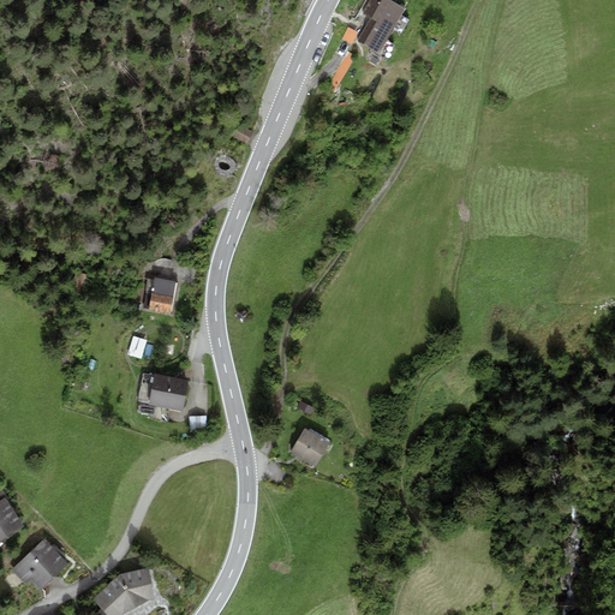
[(370,0),(363,13),(370,18),(393,30),(405,9),(388,0),(370,0)]
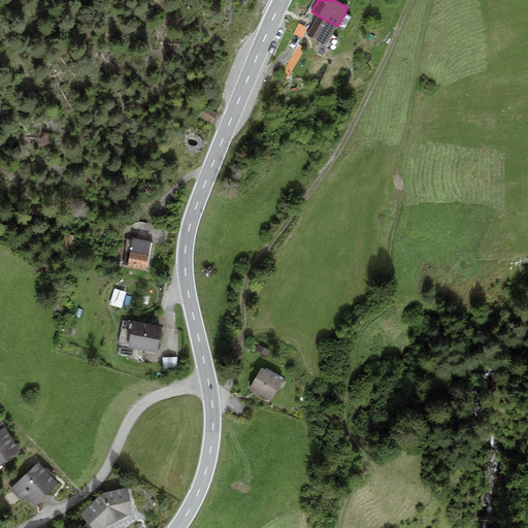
[(326,45),(337,26),(318,15),(306,35),(326,45)]
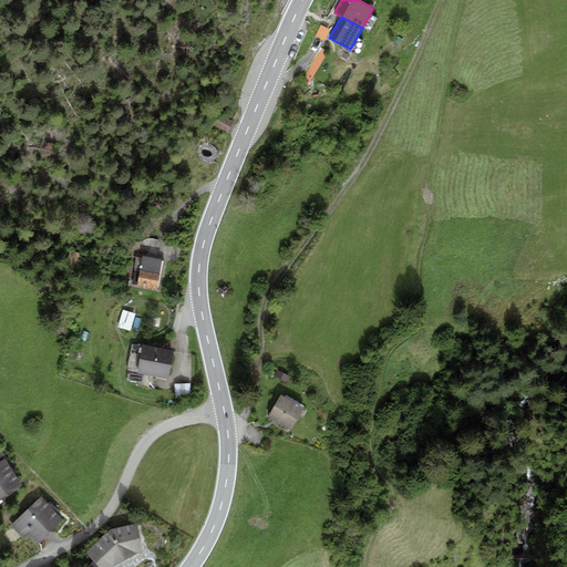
[(320,26),(315,37),(323,41),(329,30),(320,26)]
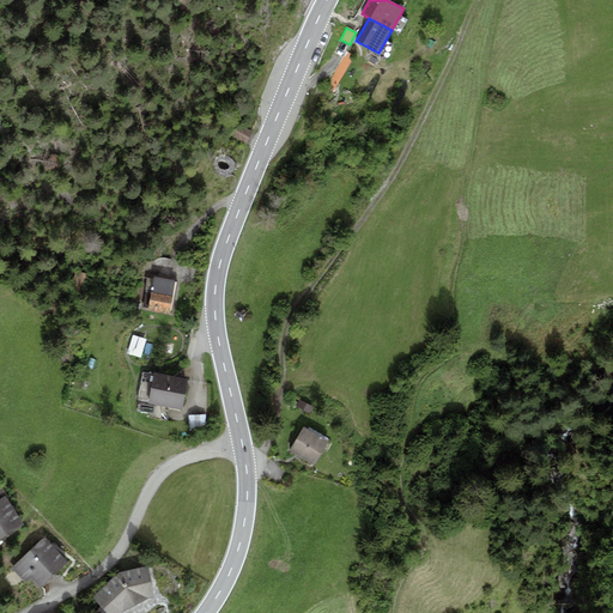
[(347,52),(328,82),(335,89),(352,60),(349,58),(351,54),(347,52)]
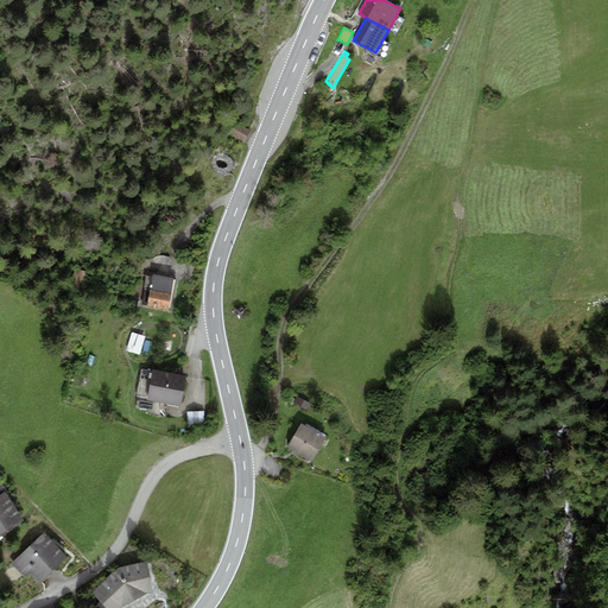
[(350,68),(347,81),(356,84),(361,71),(350,68)]
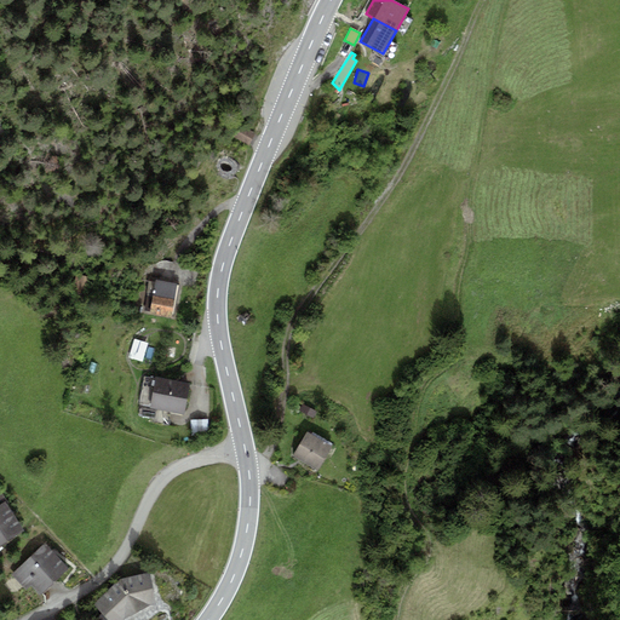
[(237,124),(231,136),(248,145),(256,133),(237,124)]
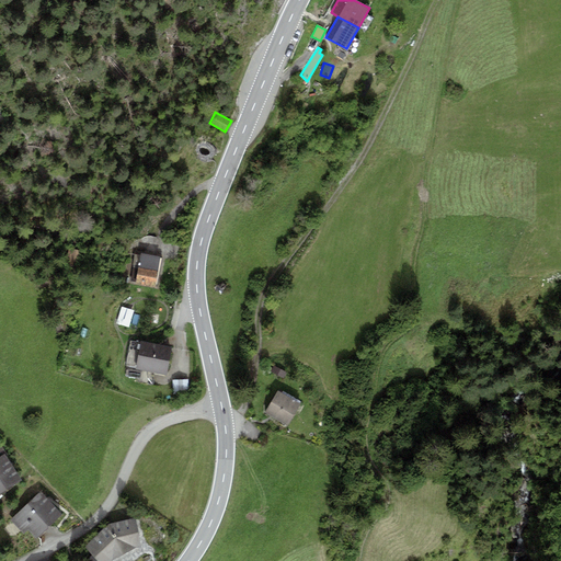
[(160,258),(140,254),(140,256),(135,255),(130,281),(136,282),(136,285),(155,288),(160,258)]
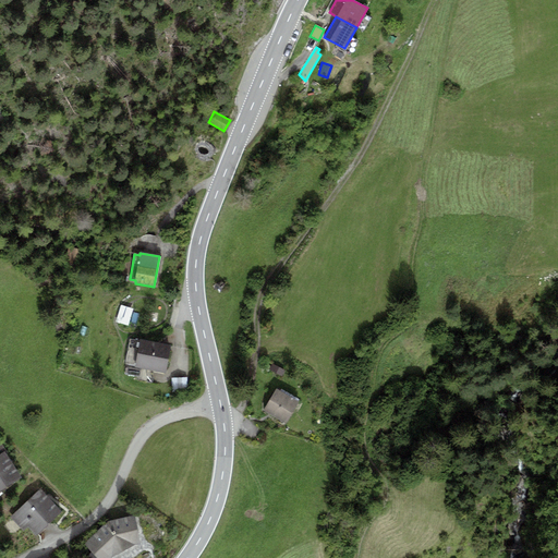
[(120,308),(117,320),(128,324),(131,312),(120,308)]
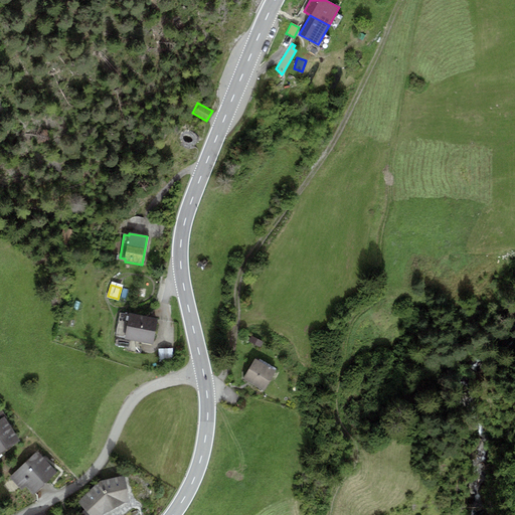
[(115,336),(152,343),(156,318),(129,313),(129,314),(119,313),(115,336)]
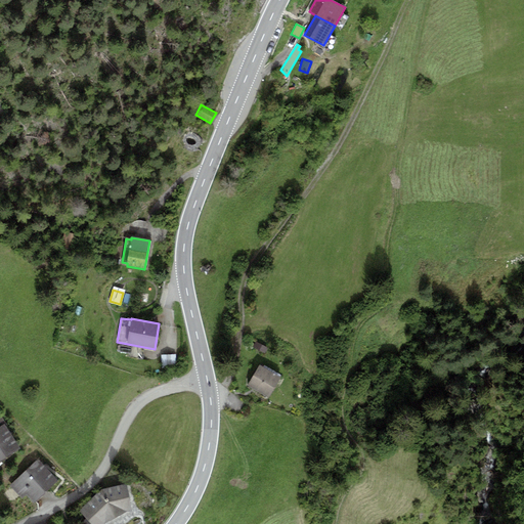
[(254,348),(264,353),(267,347),(257,342),(254,348)]
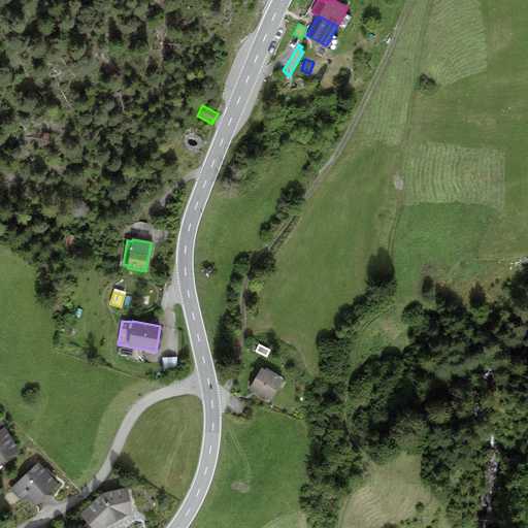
[(177,358),(163,358),(163,371),(177,371),(177,358)]
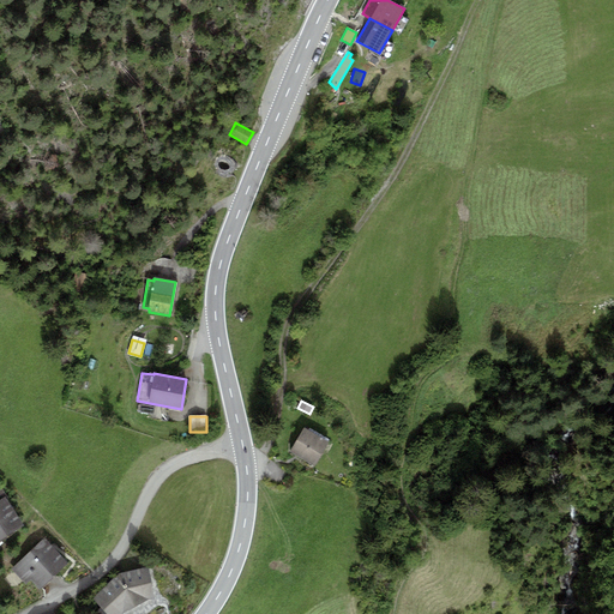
[(304,428),(296,440),(321,455),(329,441),(304,428)]
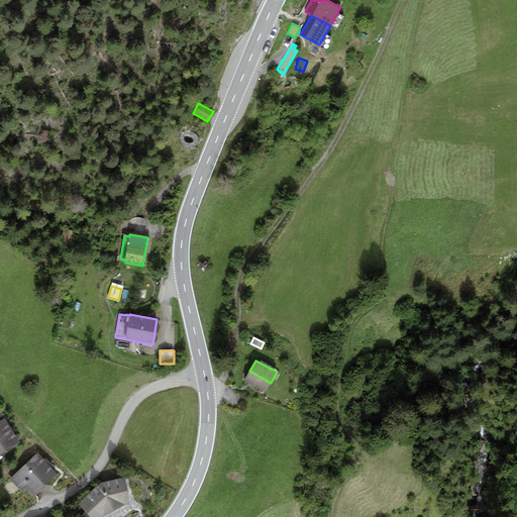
[(266,392),(271,383),(249,371),(244,381),(266,392)]
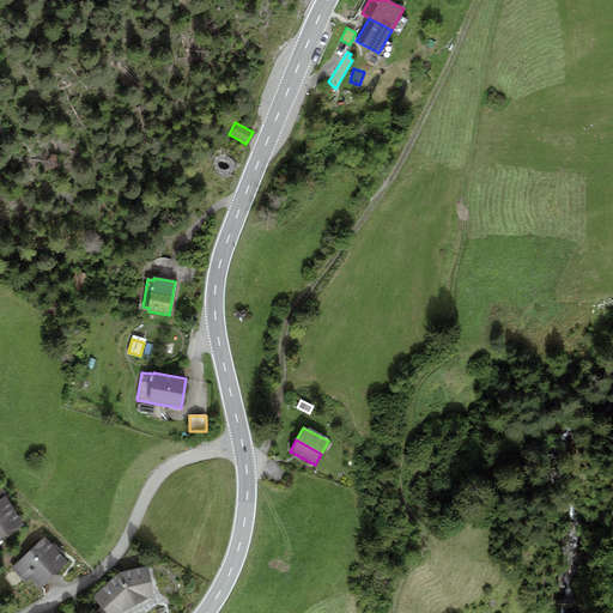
[(0,538),(23,525),(0,489),(0,538)]
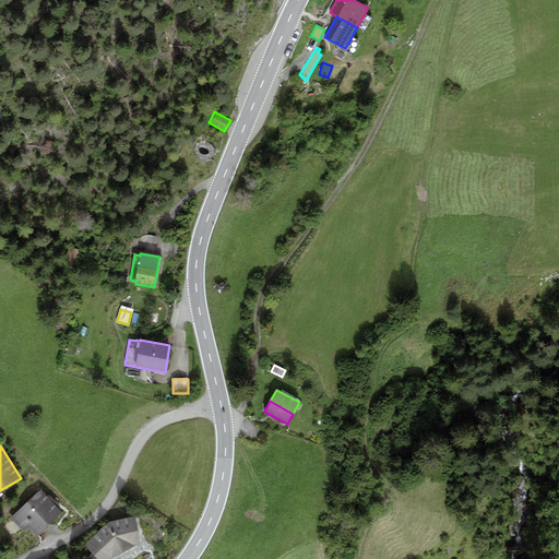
[(39,489),(10,519),(23,533),(27,528),(36,536),(62,512),(39,489)]
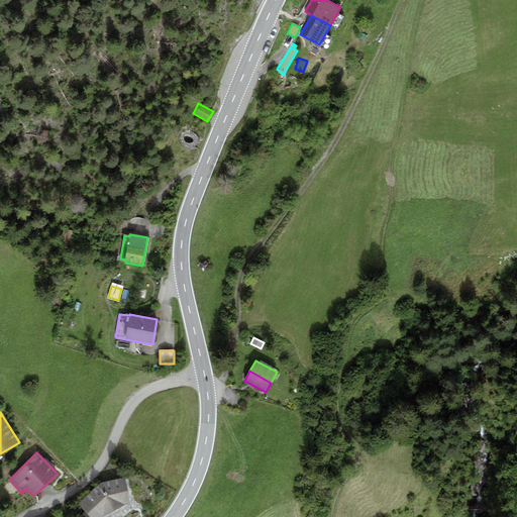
[(78,503),(90,516),(103,516),(104,516),(124,505),(130,504),(125,478),(99,484),(78,503)]
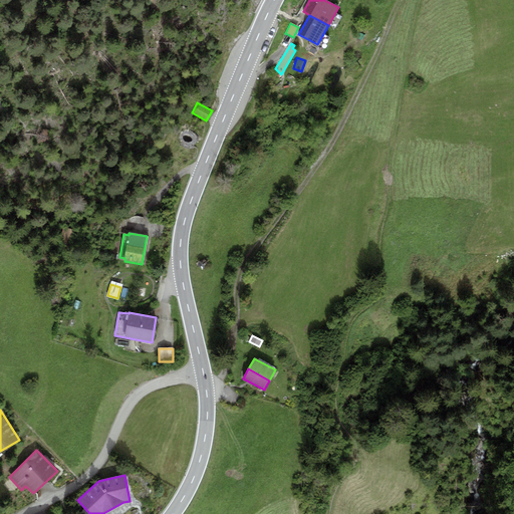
All buildings are outlined.
